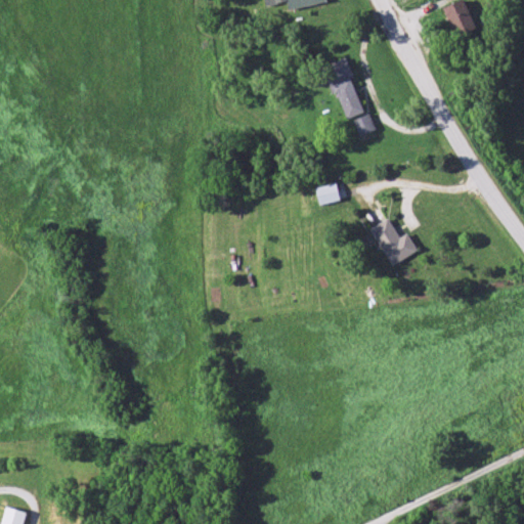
[(453,38),(473,31),(462,2),(442,9),(453,38)]
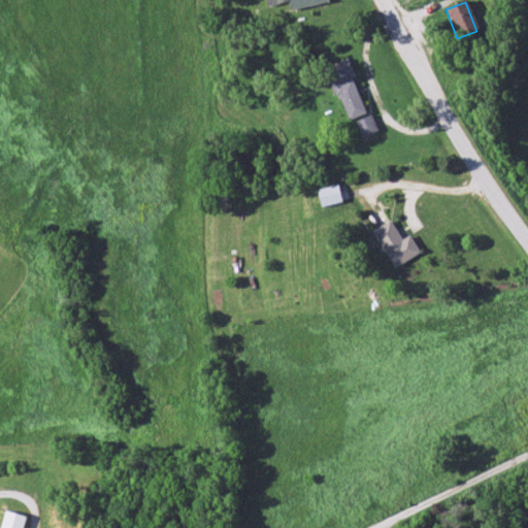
[(325,69),(330,87),(334,85),(347,122),(366,114),(348,62),(325,69)]
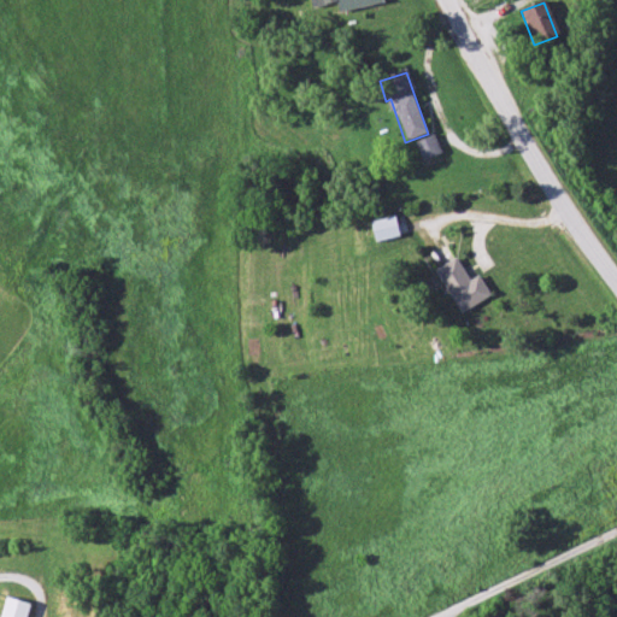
[(416,145),(422,162),(440,154),(434,137),(416,145)]
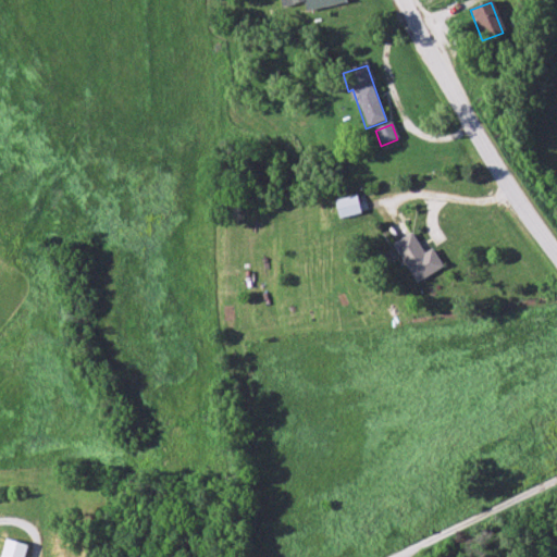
[(361,213),(356,196),(334,202),(339,220),(361,213)]
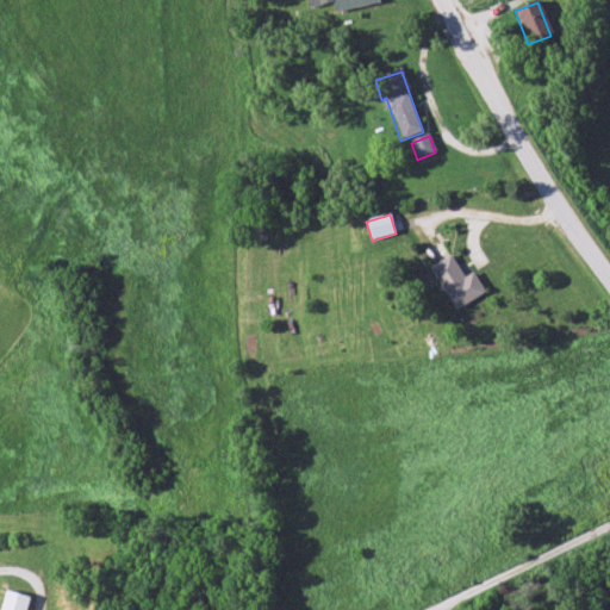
[(433,266),(453,311),(485,296),(474,273),(464,279),(453,256),(433,266)]
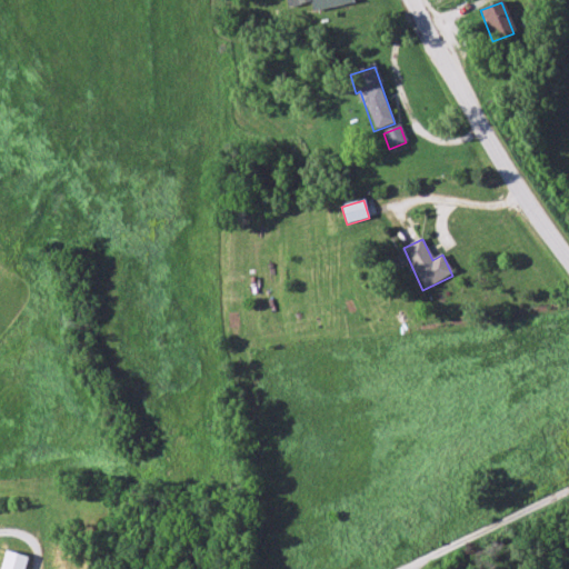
[(26,568),(28,559),(3,553),(0,568),(26,568)]
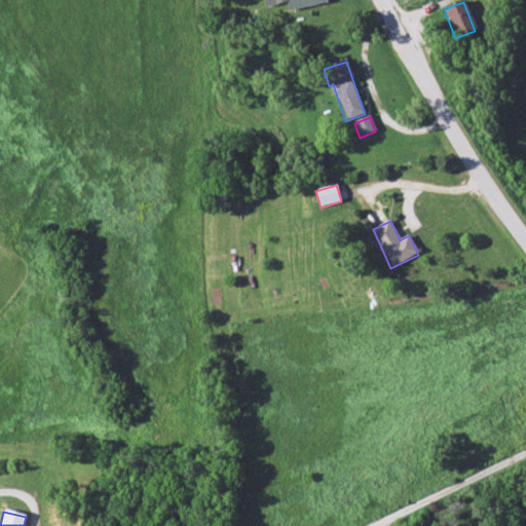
All buildings are outlined.
